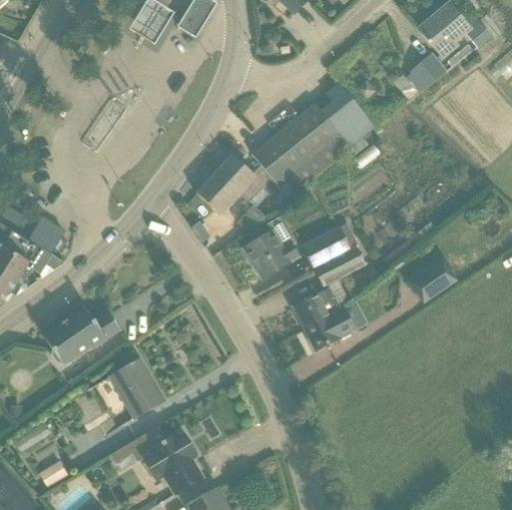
[(142,0),(126,26),(153,43),(173,13),(153,0),(142,0)]
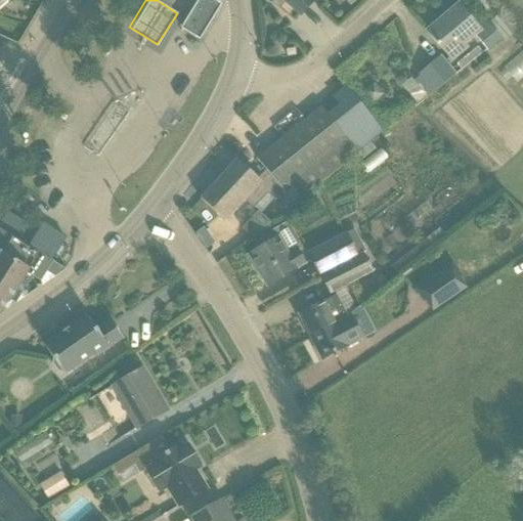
[(202,0),(182,32),(201,42),(221,8),(209,0),(202,0)]
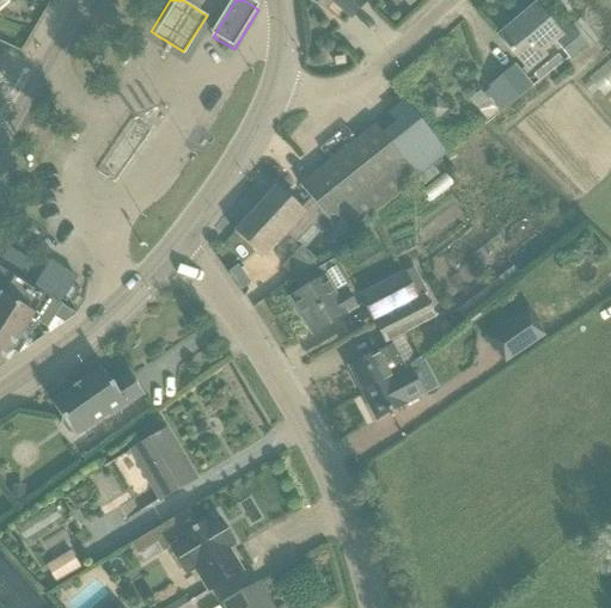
[(334,0),(352,17),(367,0),(334,0)]
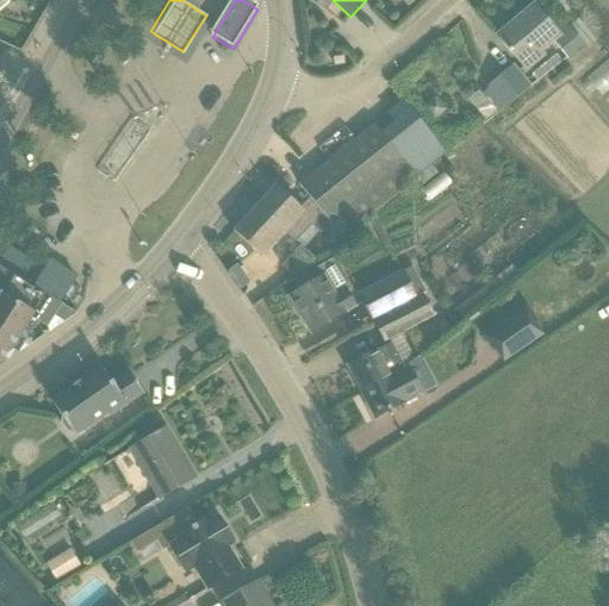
[(497,33),(513,51),(524,66),(524,64),(528,69),(546,54),(544,50),(554,41),(569,57),(585,43),(567,19),(557,27),(535,1),(497,33)]
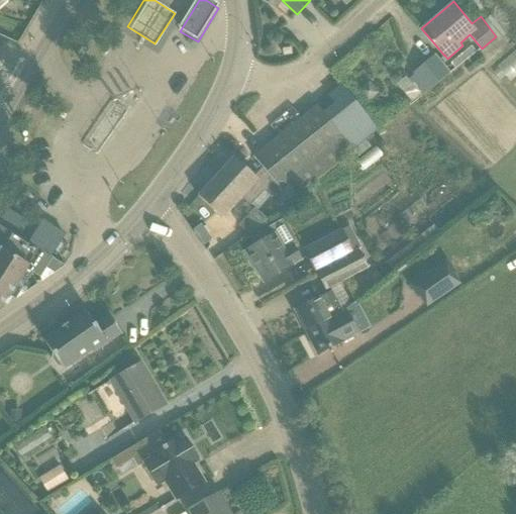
[(472,44),(451,61),(455,66),(476,49),(472,44)]
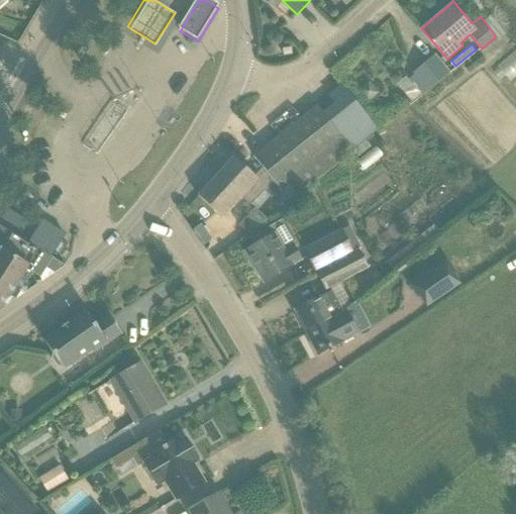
[(424,63),(439,81),(451,71),(436,53),(424,63)]
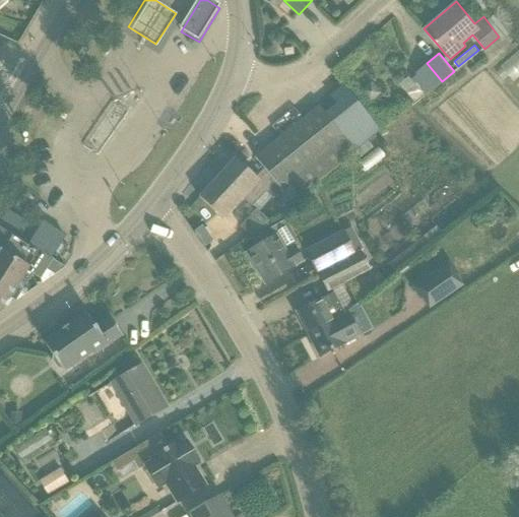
[(518,57),(508,68),(518,80),(518,57)]
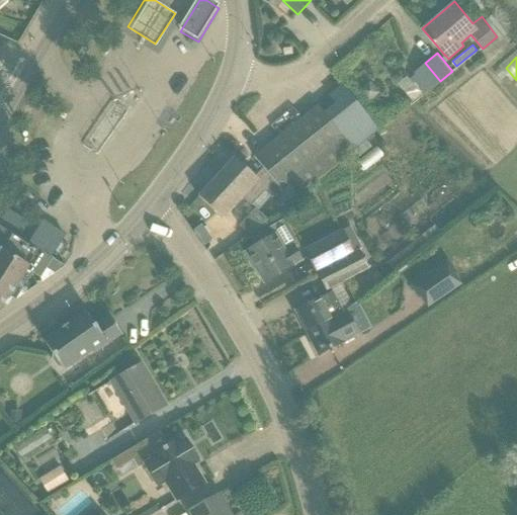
[(440,81),(425,63),(414,72),(416,74),(411,79),(424,95),(440,81)]
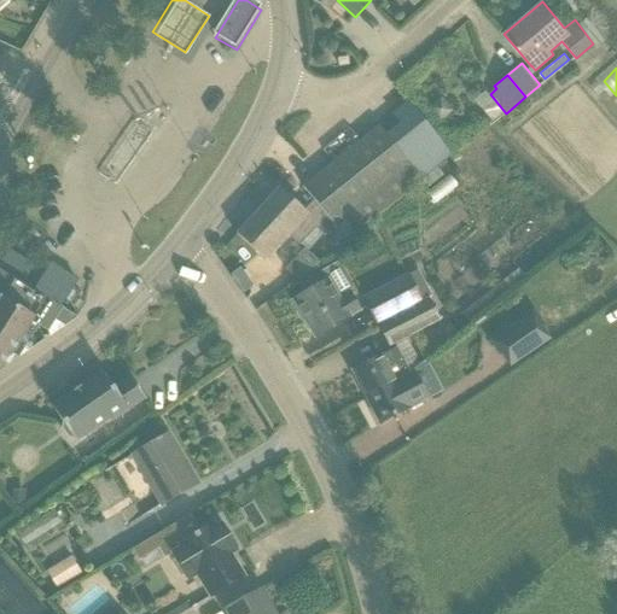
[(442,94),(429,105),(438,118),(453,107),(442,94)]
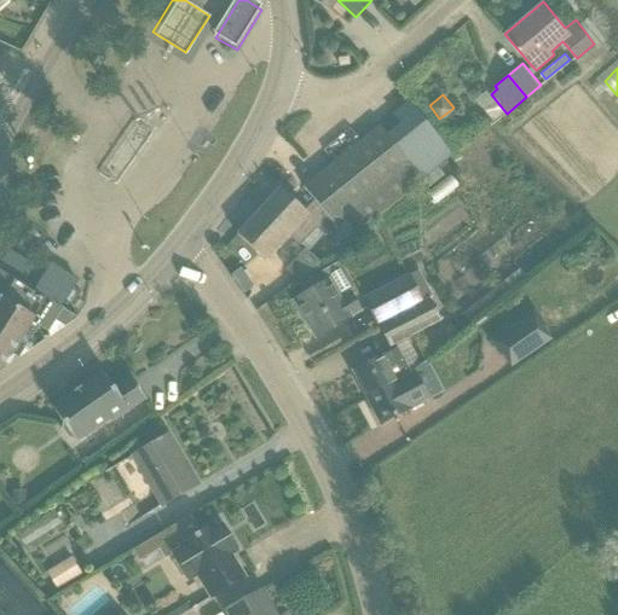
[(452,154),(426,119),(411,99),(394,112),(406,128),(393,139),(380,123),(379,126),(322,172),(319,173),(351,212),(350,213),(362,227),(423,177),(452,154)]
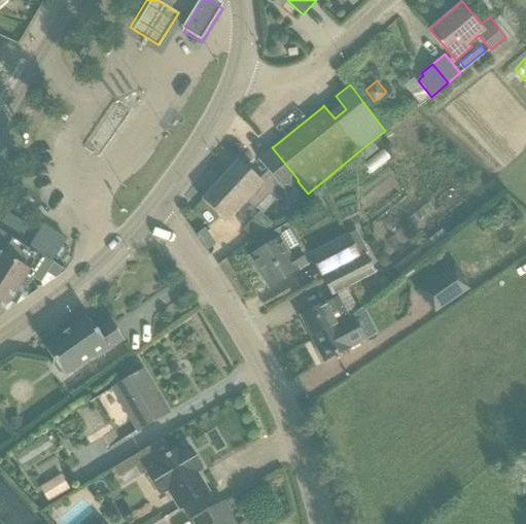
[(287,189),(286,188),(297,181),(299,180),(272,147),(259,158),(269,169),(286,190),(287,189)]
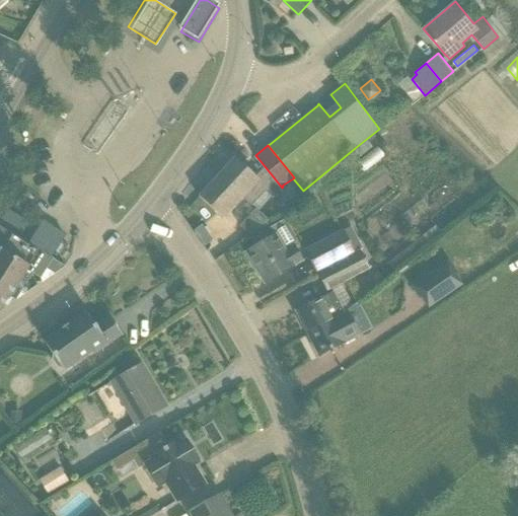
[(274,197),(282,188),(265,166),(256,175),(235,156),(220,172),(244,195),(243,196),(252,204),(266,190),(274,197)]
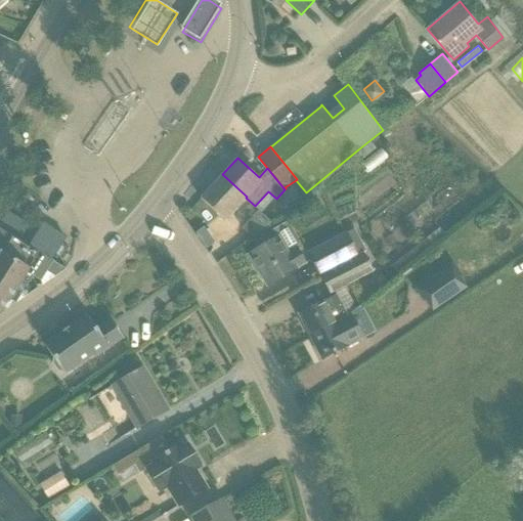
[(225,219),(246,198),(247,197),(222,174),(202,197),(225,219)]
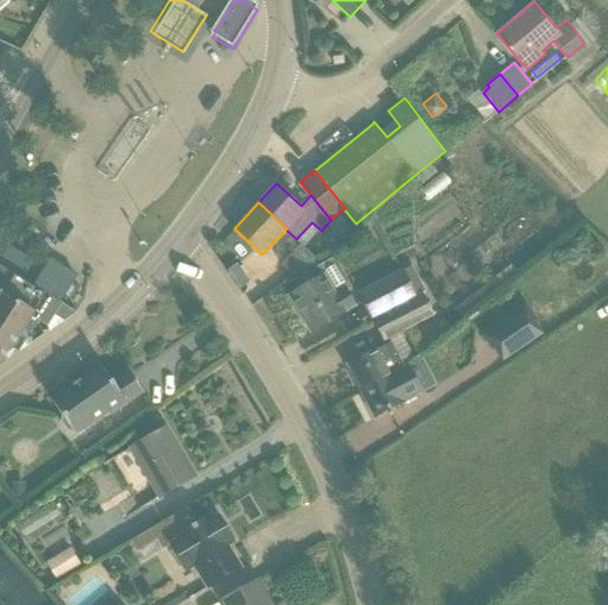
[(317,256),(301,243),(282,263),(294,273),(317,256)]
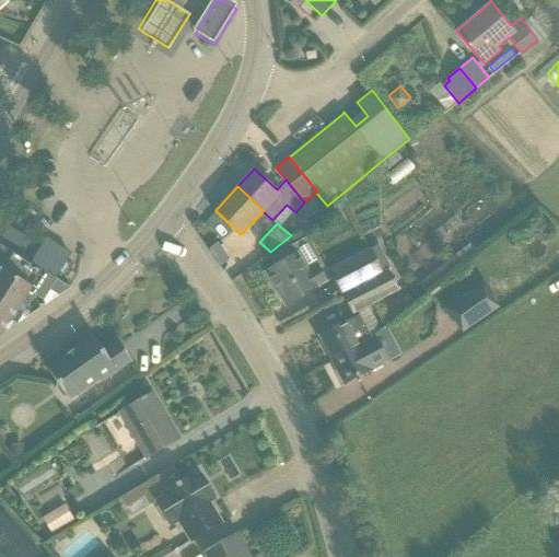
[(9,225),(1,236),(25,252),(32,240),(9,225)]
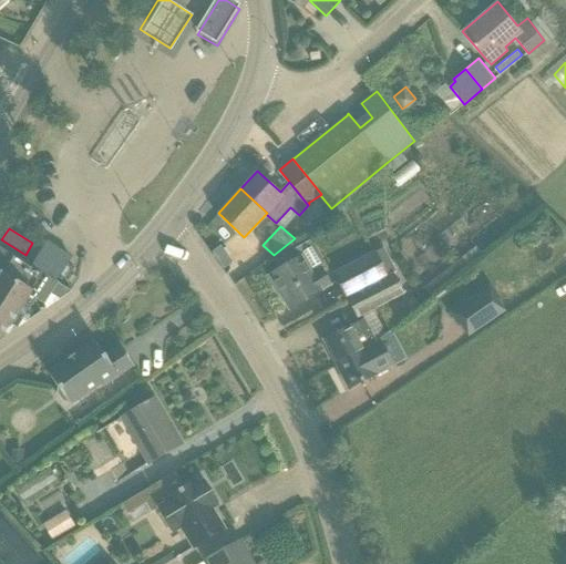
[(289,263),(270,274),(290,308),(309,297),(322,289),(321,288),(331,283),(322,268),(328,265),(311,237),(296,247),(300,256),(289,263)]
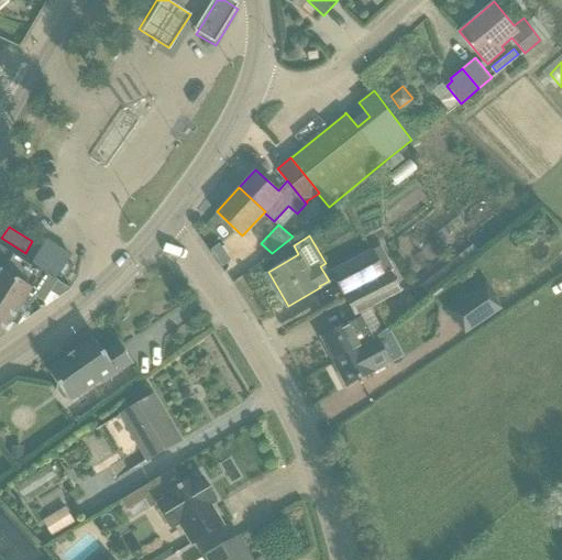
[(473,242),(420,284),(427,293),(480,251),(473,242)]
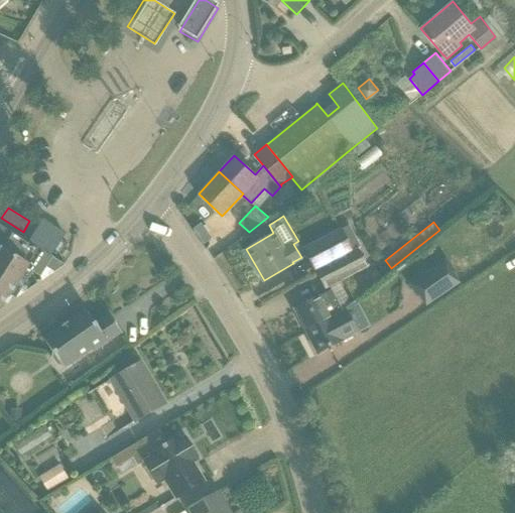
[(316,269),(353,250),(342,229),(304,248),(316,269)]
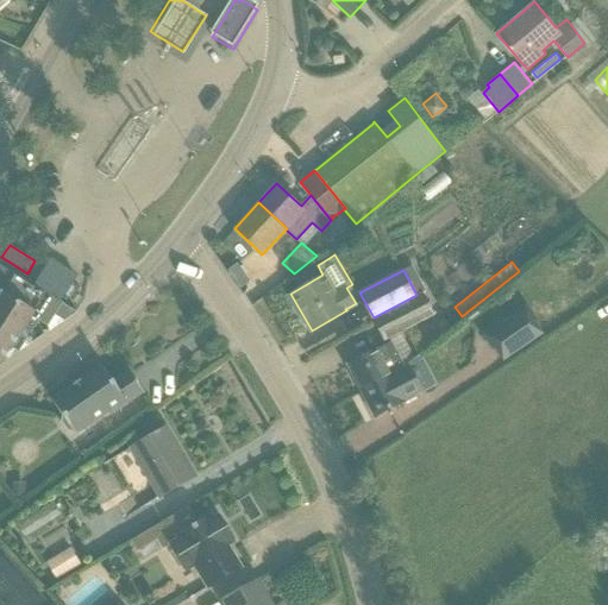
[(0,361),(4,359),(13,345),(18,347),(39,315),(48,321),(54,313),(64,319),(75,309),(14,272),(0,295),(0,361)]
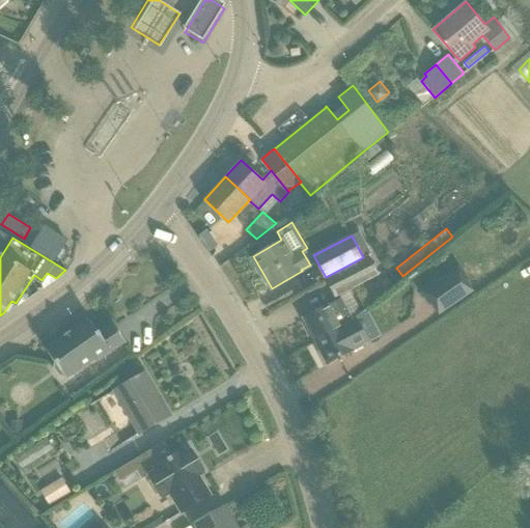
[(363,257),(326,277),(335,297),(380,273),(369,254),(363,257)]
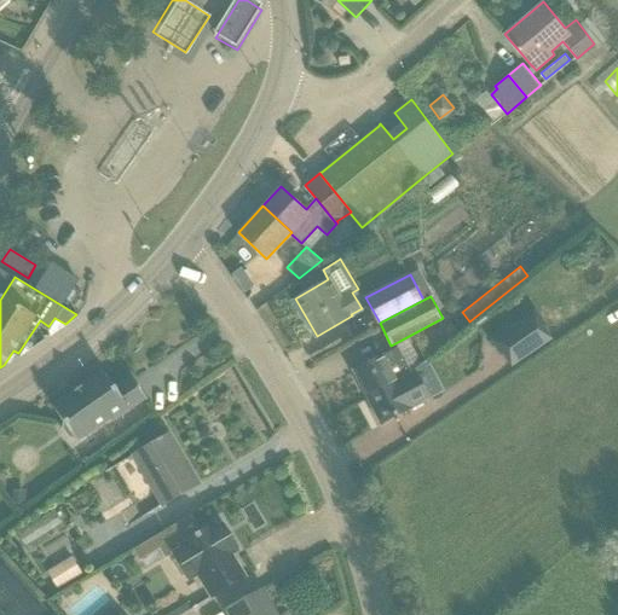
[(535,307),(490,337),(502,353),(507,349),(515,363),(550,337),(543,326),(547,324),(535,307)]
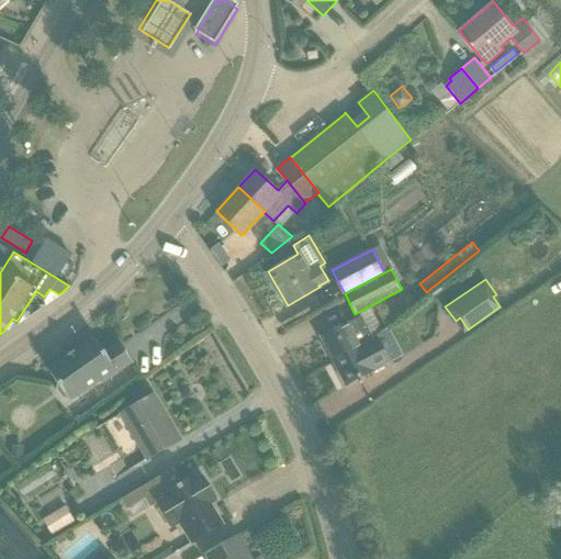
[(333,358),(369,341),(367,336),(372,334),(361,314),(348,321),(340,325),(321,334),(333,358)]
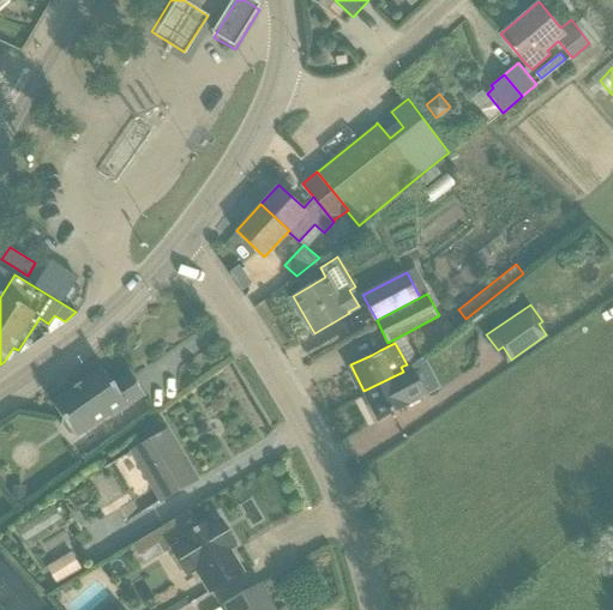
[(114,384),(103,367),(53,402),(62,417),(62,424),(67,433),(76,434),(77,436),(118,409),(120,411),(145,393),(131,372),(114,384)]
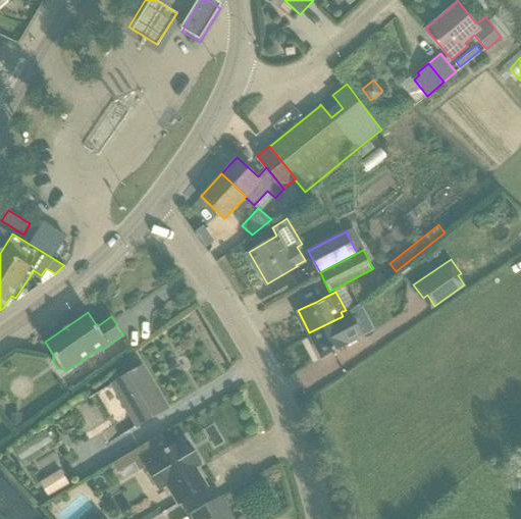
[(340,346),(355,339),(343,316),(309,332),(321,356),(340,346)]
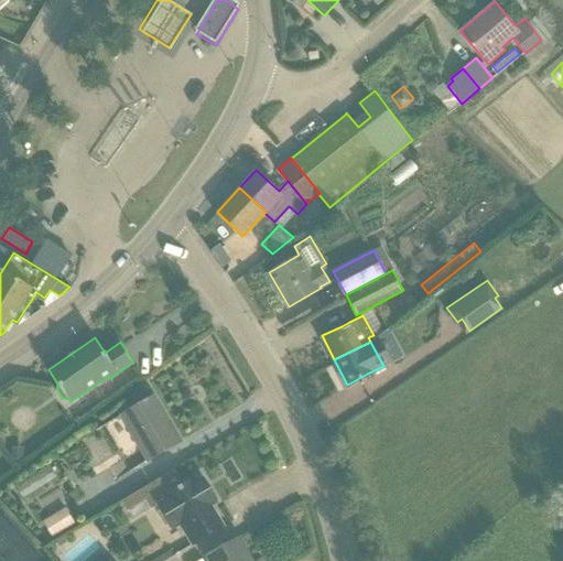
[(161,414),(164,412),(154,395),(148,398),(148,397),(143,399),(143,401),(125,412),(121,413),(149,460),(159,454),(177,442),(161,414)]
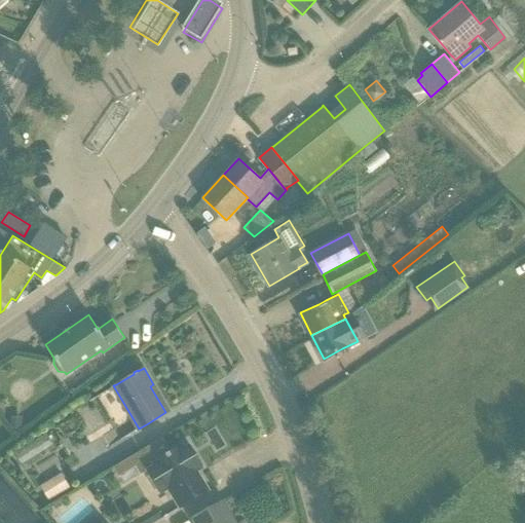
[(95,439),(117,434),(111,405),(88,410),(95,439)]
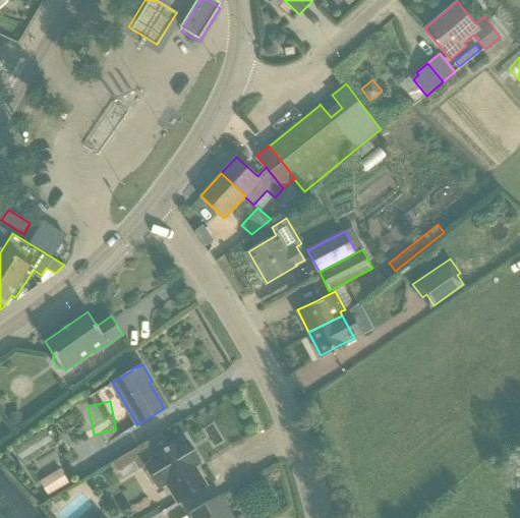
[(12,413),(11,423),(20,423),(21,414),(12,413)]
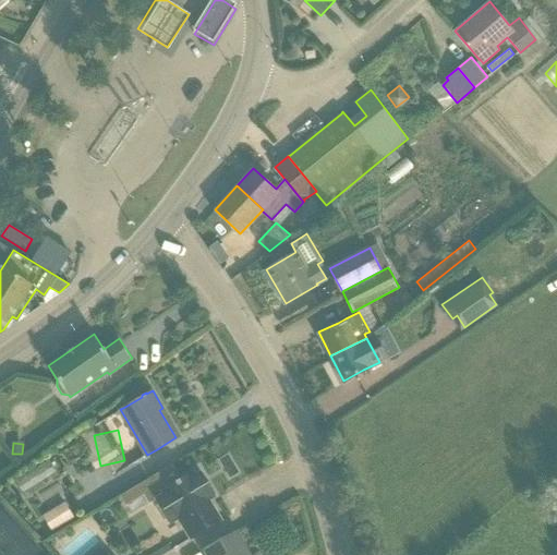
[(172,463),(120,494),(125,504),(143,494),(148,503),(156,497),(157,498),(171,521),(179,517),(191,538),(221,519),(209,498),(204,490),(210,486),(201,470),(195,473),(193,471),(181,478),(181,479),(172,463)]
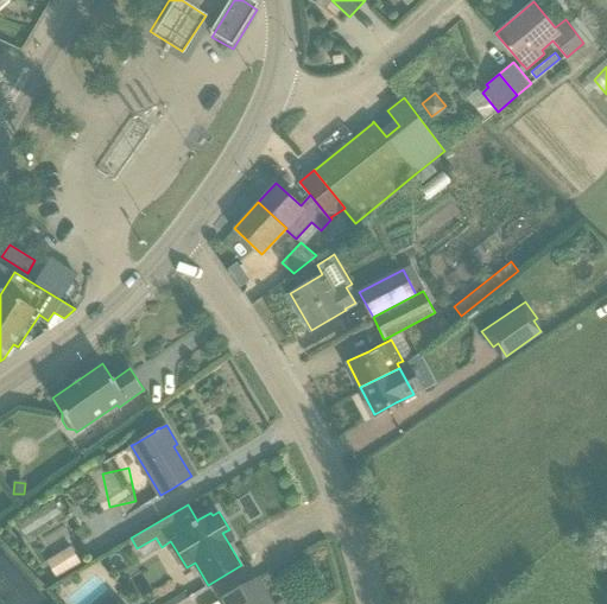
[(33,540),(70,527),(63,509),(26,522),(33,540)]
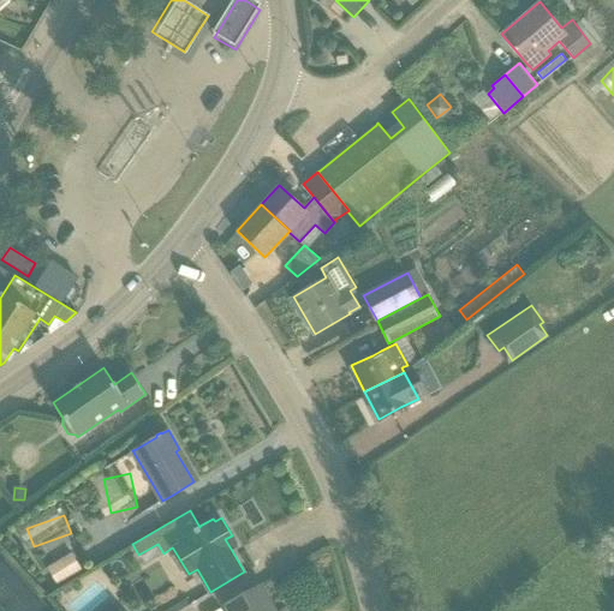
[(71,551),(47,565),(58,582),(81,568),(71,551)]
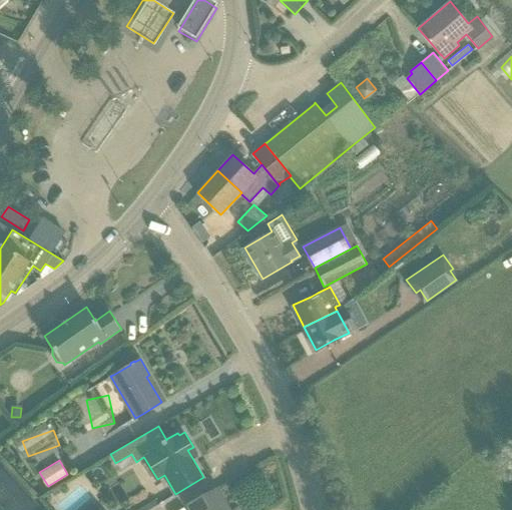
[(0,501),(8,509),(30,509),(37,504),(3,467),(0,470),(0,501)]
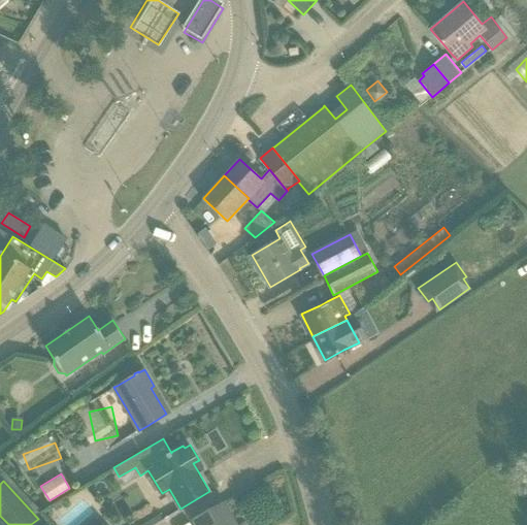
[(236,524),(224,501),(194,519),(197,524),(236,524)]
